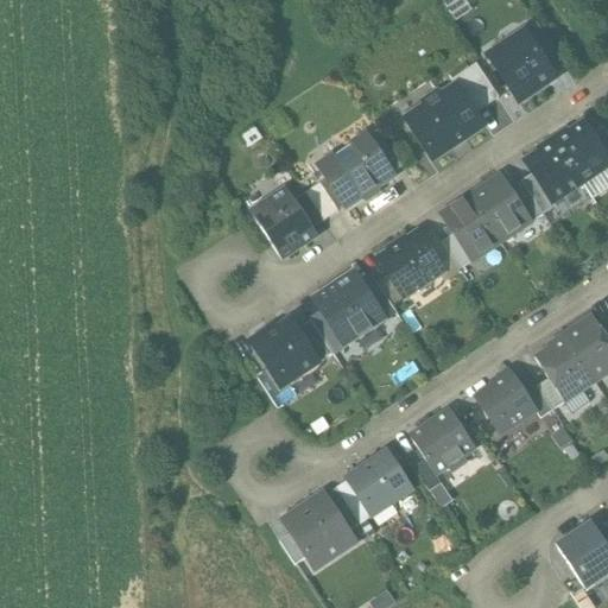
[(523,33),(548,69),(559,62),(536,26),(523,33)]
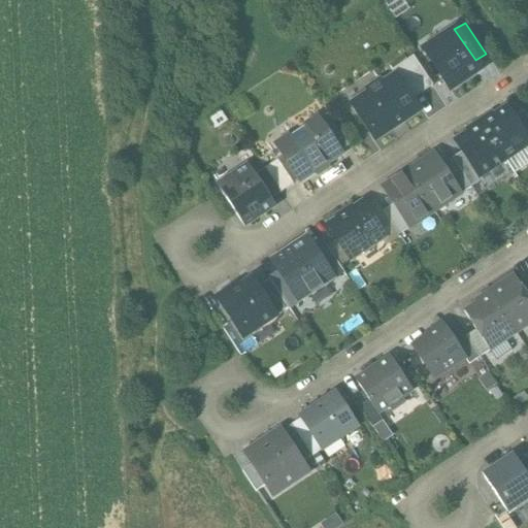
[(475,60),(454,29),(453,30),(454,30),(428,46),(427,55),(451,91),(483,70),(475,60)]
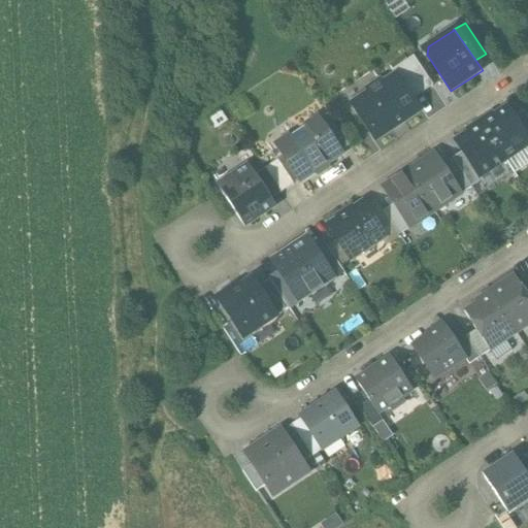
[(395,76),(396,76),(413,101),(433,87),(414,57),(392,71),(395,76)]
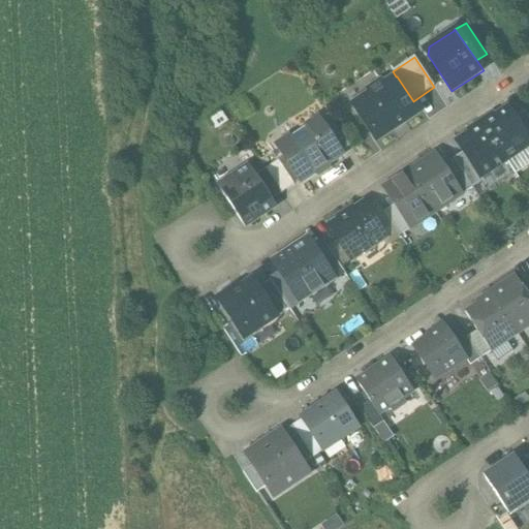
[(396,76),(382,85),(380,82),(368,91),(370,94),(352,105),(376,142),(421,112),(413,101),(397,76),(396,76)]
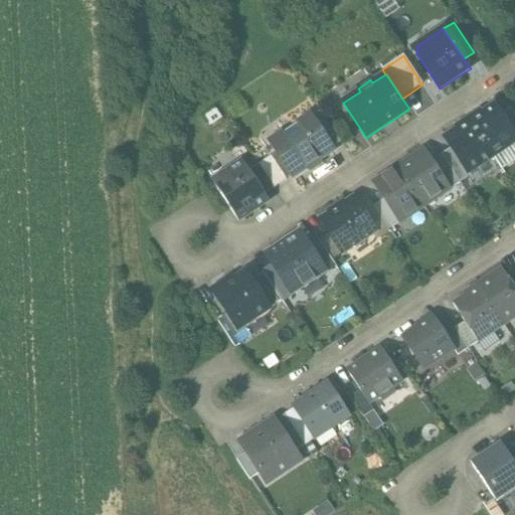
[(514,137),(501,117),(495,107),(476,119),(475,117),(469,121),(493,158),(514,143),(514,137)]
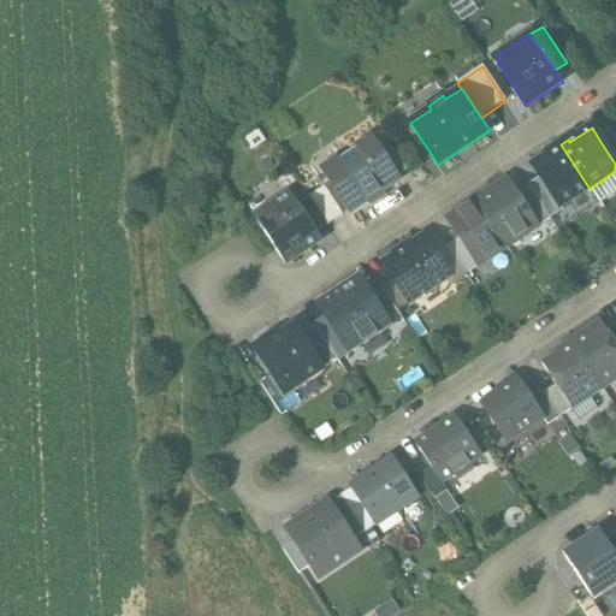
[(599,140),(615,164),(615,137),(611,131),(599,140)]
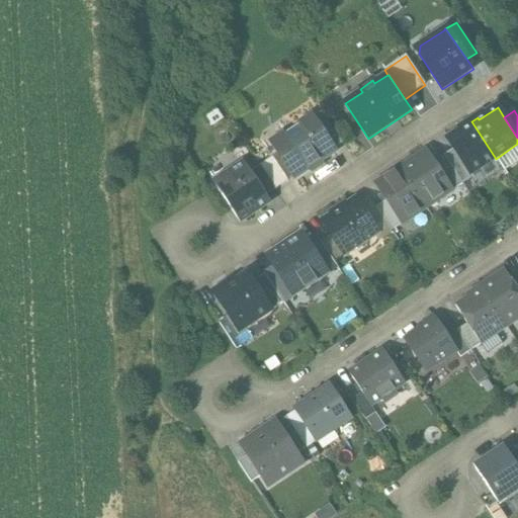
[(313,122),(331,150),(342,142),(324,115),(313,122)]
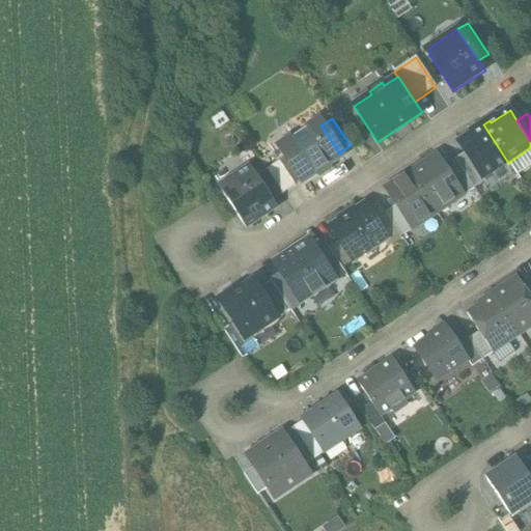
[(318,122),(280,147),(303,182),(341,157),(339,154),(320,126),(318,122)]
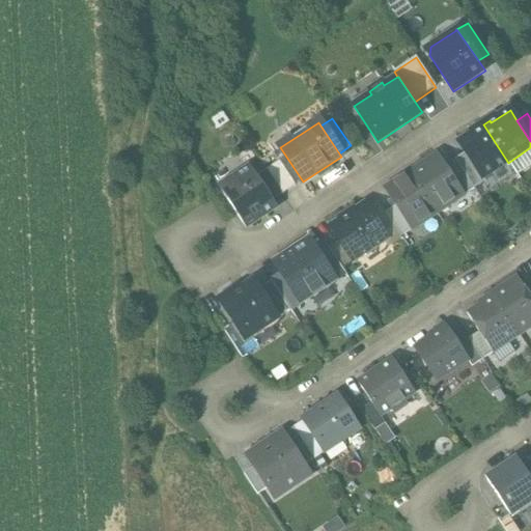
[(508,163),(483,124),(476,130),(477,131),(458,144),(465,155),(482,180),(483,179),(508,163)]
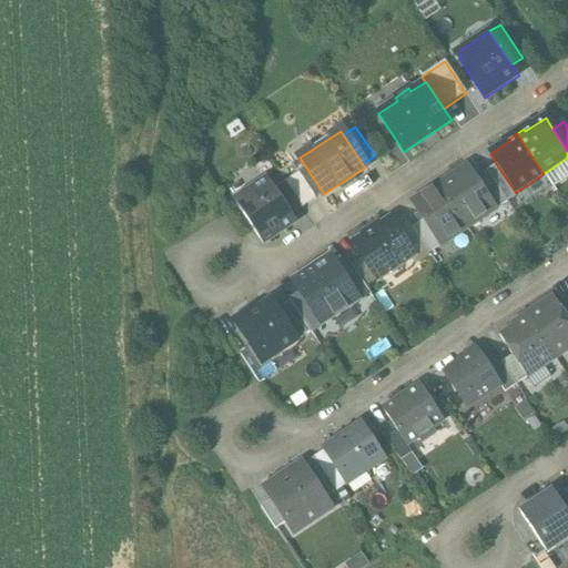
[(497,165),(486,172),(507,204),(519,195),(517,192),(516,193),(497,165)]
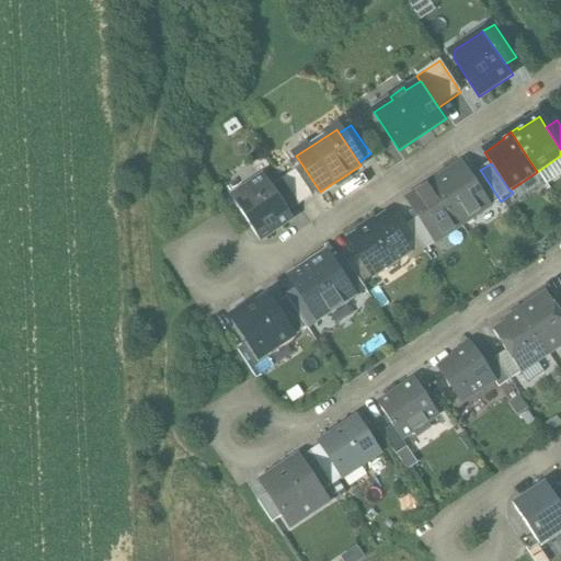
[(460,164),(433,183),(462,227),(490,208),(468,175),(460,164)]
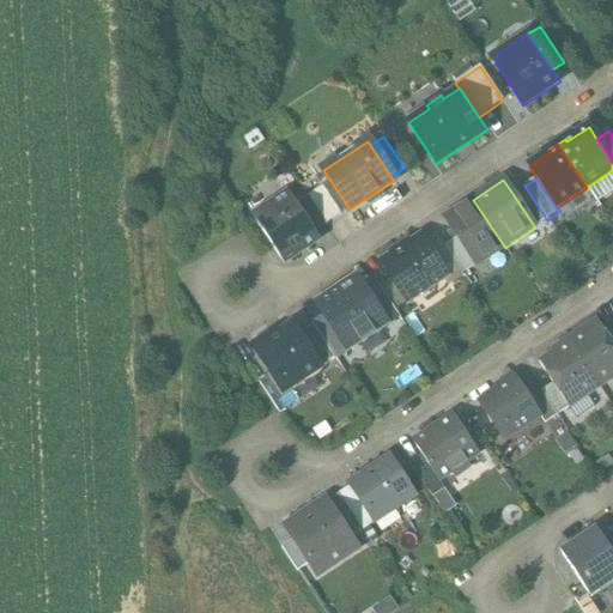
[(511,192),(535,228),(547,220),(523,184),(511,192)]
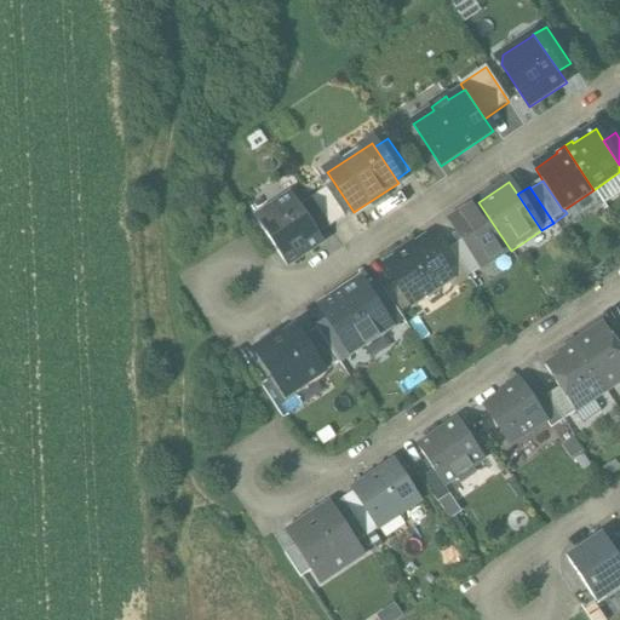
[(326,190),(311,200),(331,228),(344,218),(326,190)]
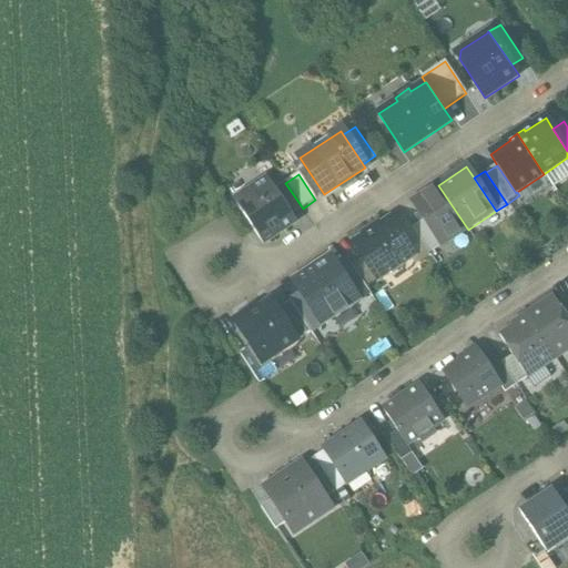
[(274,190),(267,179),(234,201),(263,245),(296,223),(292,215),(274,190)]
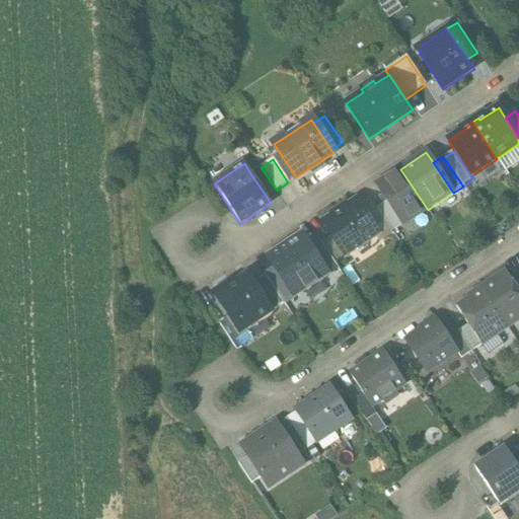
[(250,173),(267,197),(277,191),(261,167),(250,173)]
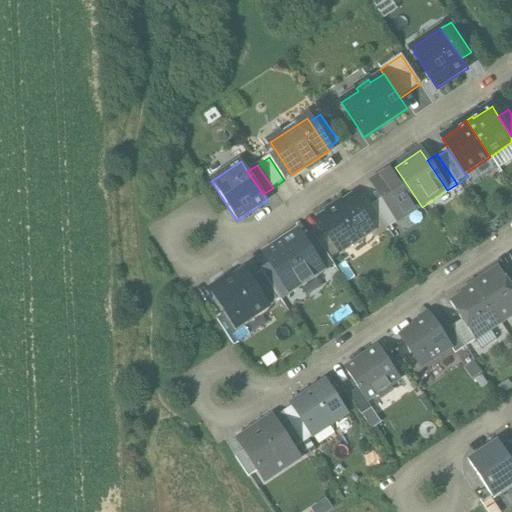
[(422,207),(395,167),(370,183),(381,200),(397,223),(422,207)]
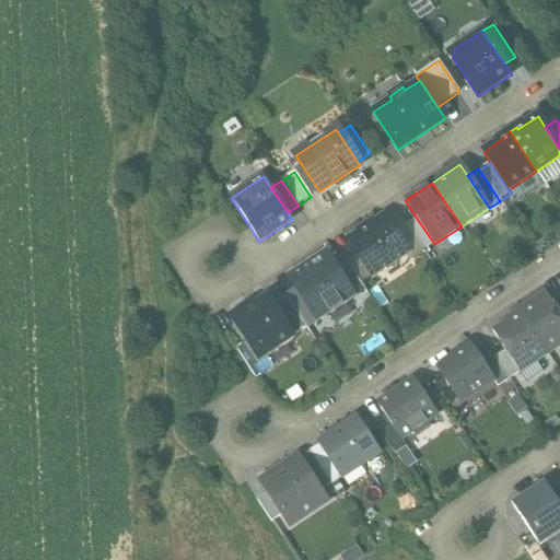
[(384,217),(375,223),(373,221),(357,233),(358,234),(348,241),(372,277),(408,253),(384,217)]
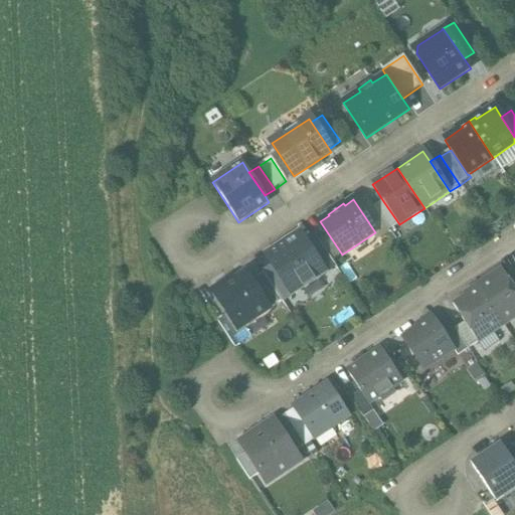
[(389,231),(399,224),(383,201),(373,208),(389,231)]
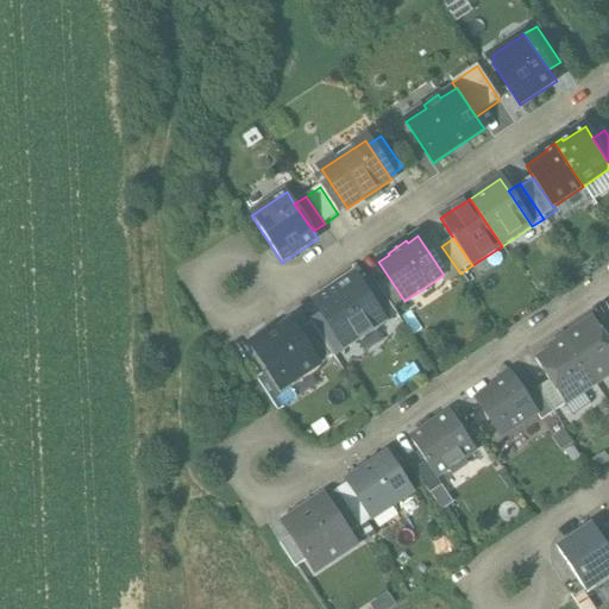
[(353,276),(313,302),(330,326),(345,350),(384,324),(362,288),(353,276)]
